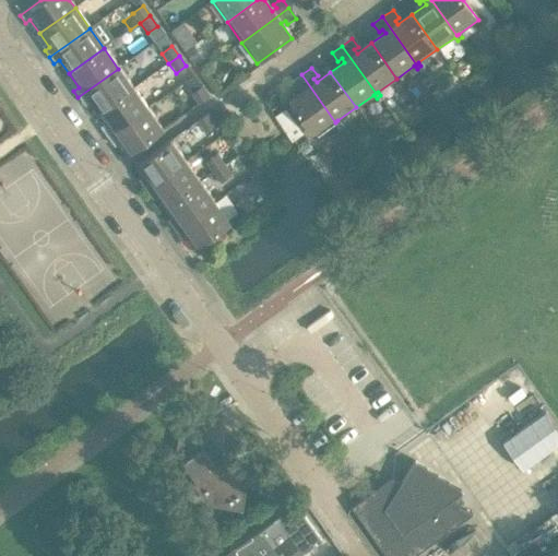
[(118,69),(78,97),(83,104),(87,101),(97,115),(133,89),(118,69)]
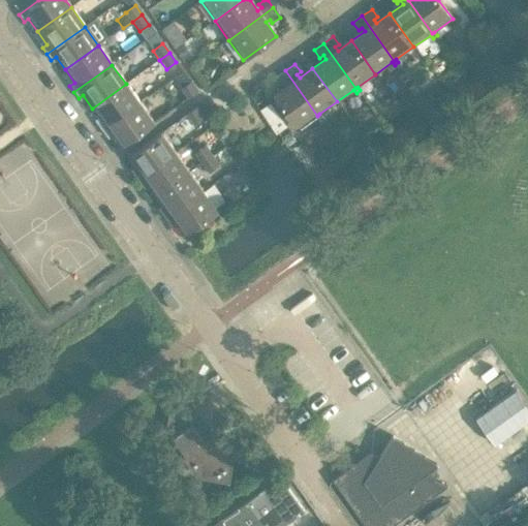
[(315,117),(317,120),(321,117),(319,114),(317,116),(285,70),(276,78),(281,85),(285,83),(287,86),(274,96),(276,99),(290,120),(298,130),(315,117)]
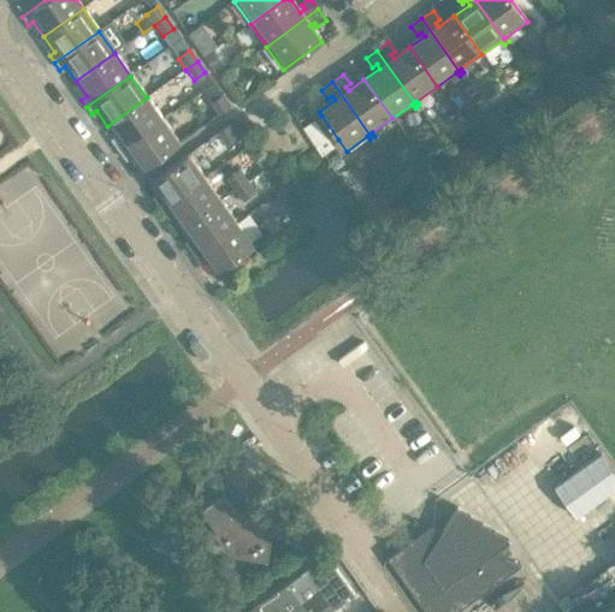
[(222,96),(211,105),(219,116),(230,107),(222,96)]
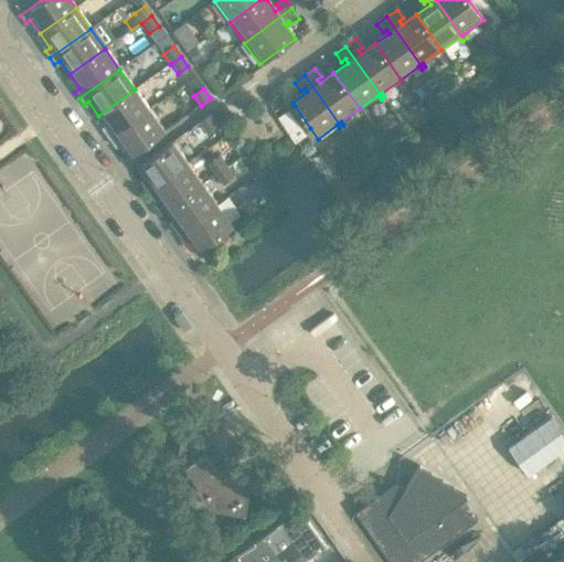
[(135,89),(98,116),(108,129),(104,133),(108,139),(149,110),(135,89)]
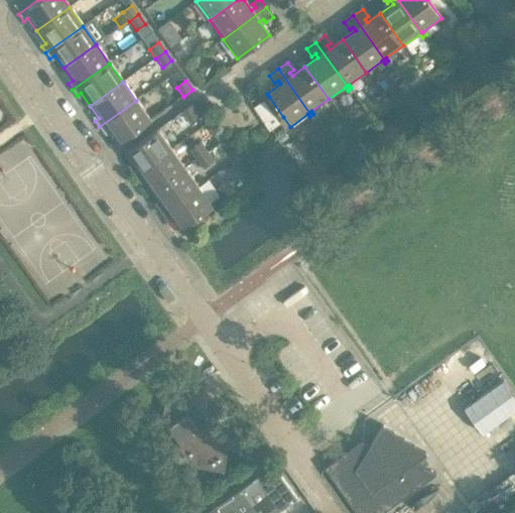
[(269,97),(263,102),(277,121),(283,117),(269,97)]
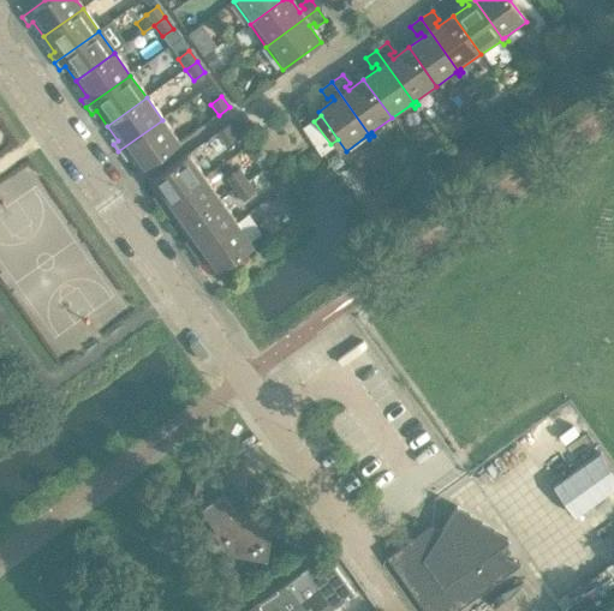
[(162,120),(118,151),(123,159),(129,155),(139,172),(179,143),(162,120)]
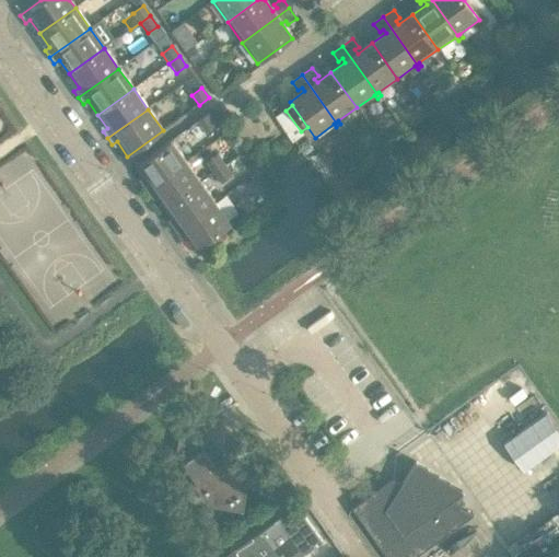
[(208,115),(197,123),(205,132),(216,125),(208,115)]
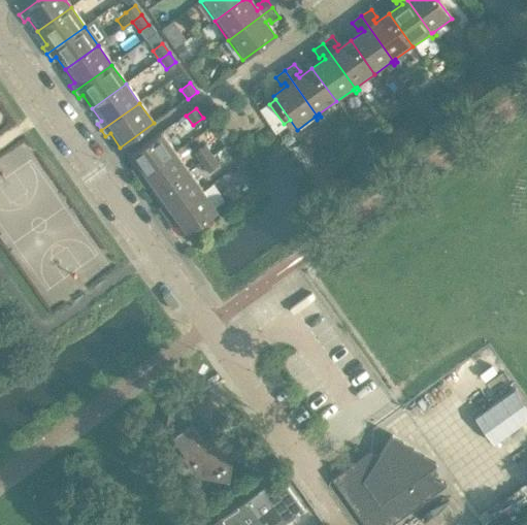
[(132,174),(137,181),(175,154),(161,133),(127,157),(137,171),(132,174)]
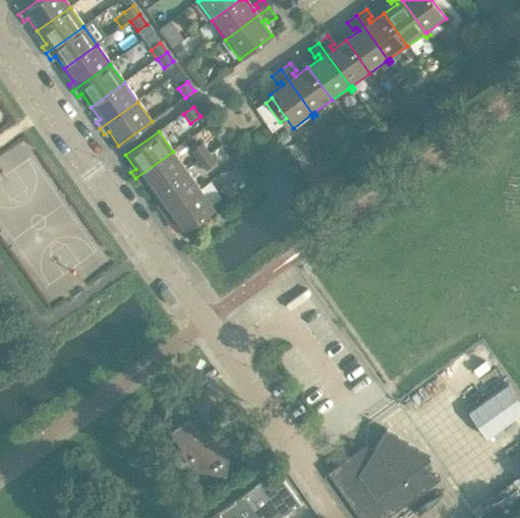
[(191,152),(198,162),(208,155),(201,146),(191,152)]
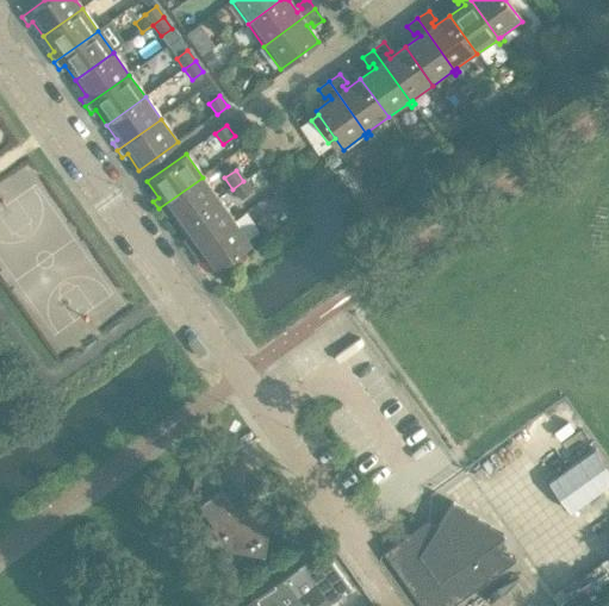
[(203,177),(159,208),(163,216),(168,212),(179,226),(218,199),(203,177)]
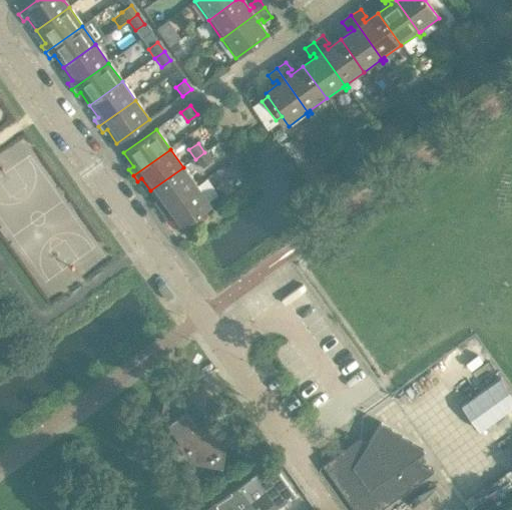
[(204,152),(195,159),(201,168),(211,161),(204,152)]
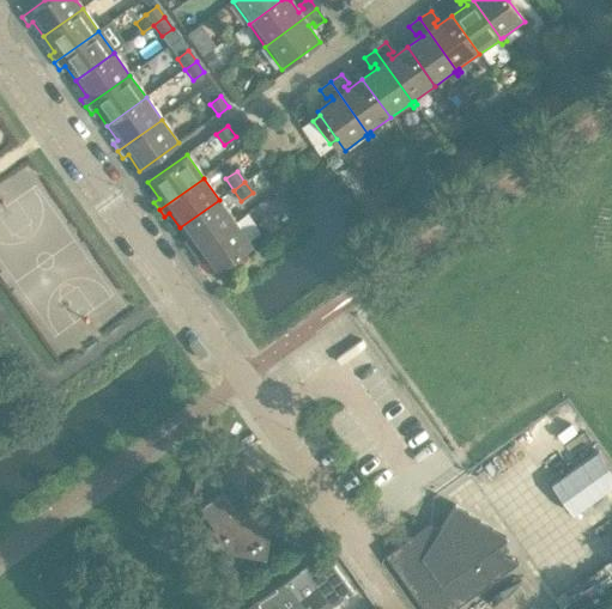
[(219,200),(180,227),(191,243),(186,247),(191,254),(235,223),(219,200)]
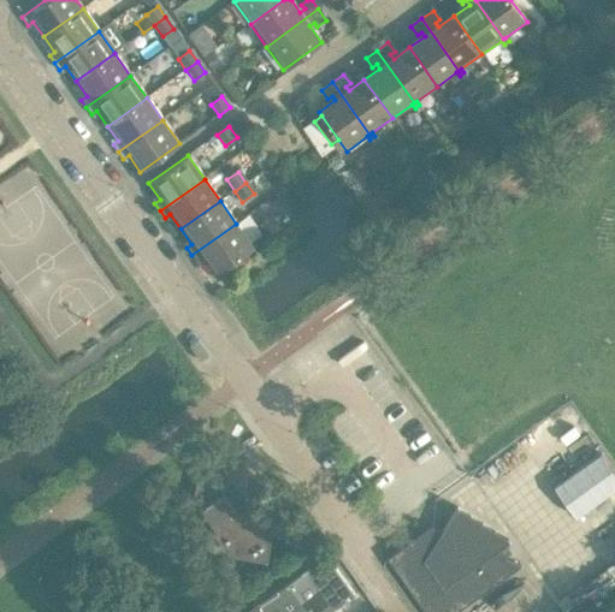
[(254,238),(262,232),(250,213),(241,219),(254,238)]
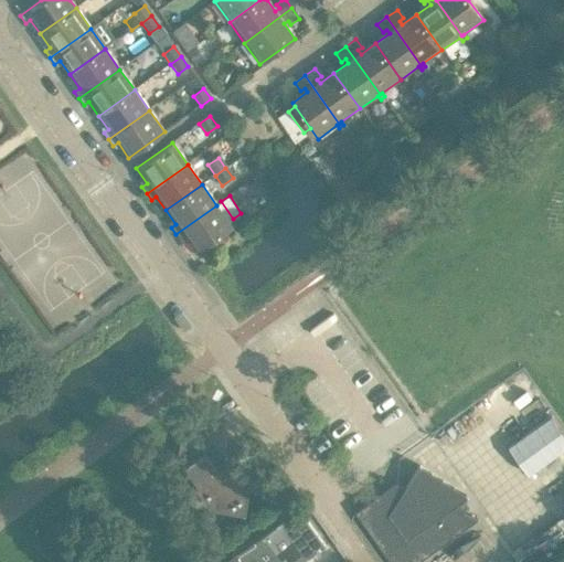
[(248,200),(237,207),(245,218),(255,210),(248,200)]
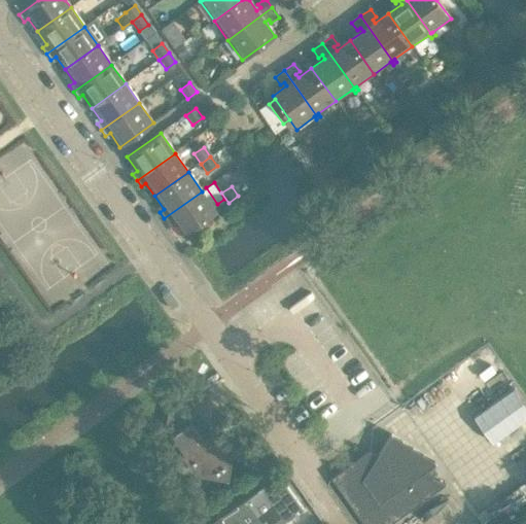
[(202,191),(164,218),(168,224),(173,221),(182,235),(216,211),(202,191)]
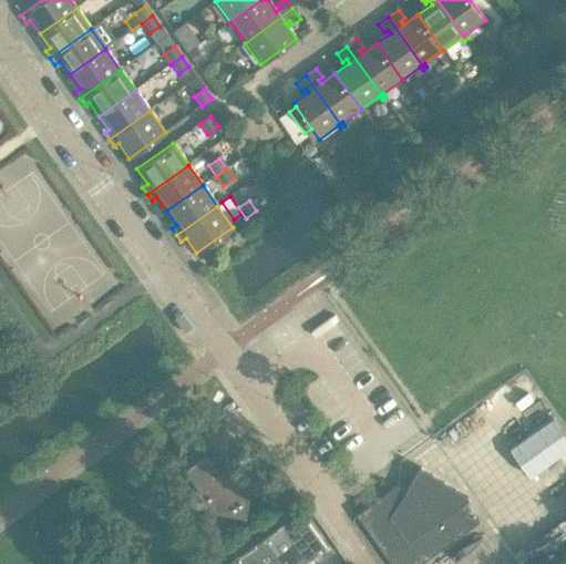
[(195,491),(211,511),(246,518),(251,482),(236,461),(226,469),(213,451),(216,449),(194,419),(183,426),(177,460),(198,489),(195,491)]
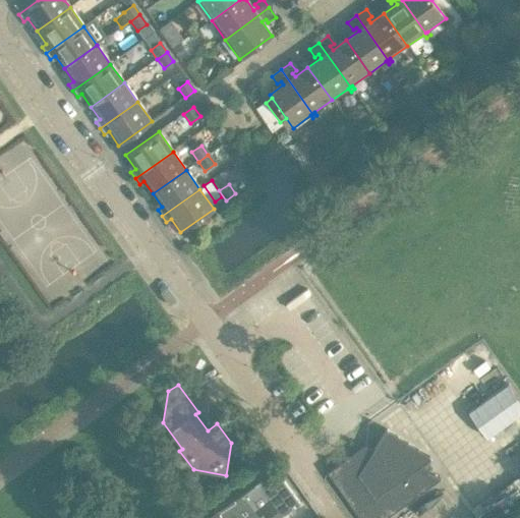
[(387,517),(440,480),(425,474),(429,466),(425,462),(429,459),(428,459),(427,459),(386,433),(387,432),(386,432),(377,447),(373,452),(364,447),(327,473),(358,517),(387,517)]
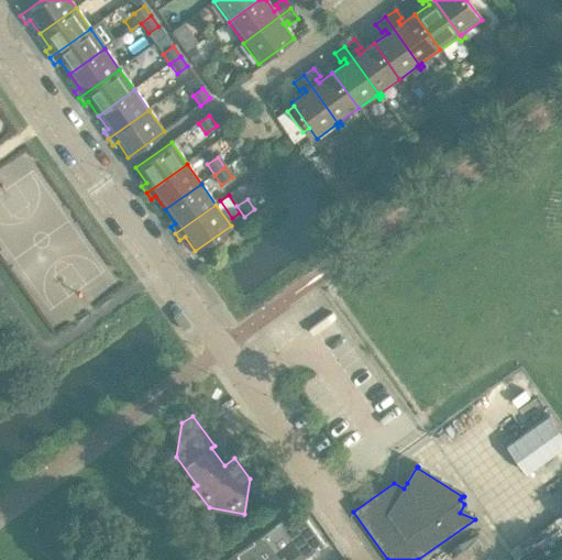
[(297,548),(279,524),(245,548),(248,550),(237,557),(235,555),(234,556),(238,559),(295,559),(295,557),(291,552),(297,548)]
